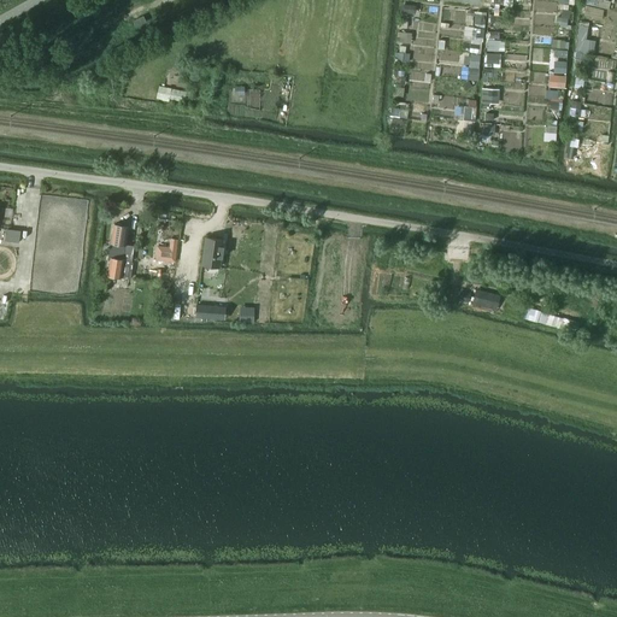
[(136,27),(146,22),(144,16),(134,21),(136,27)]
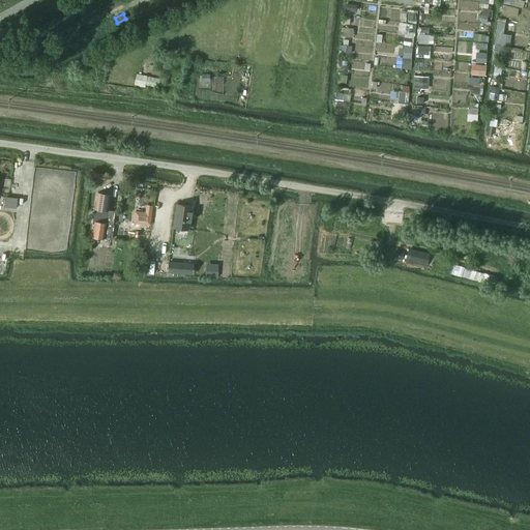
[(505,22),(503,33),(513,34),(516,24),(505,22)]
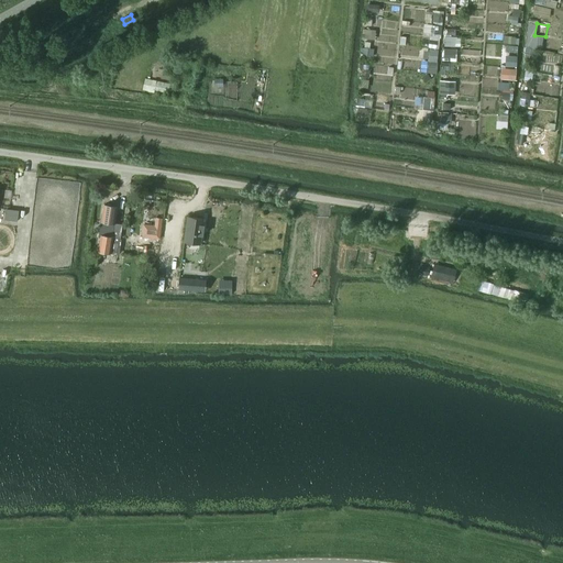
[(526,35),(525,48),(542,50),(543,36),(526,35)]
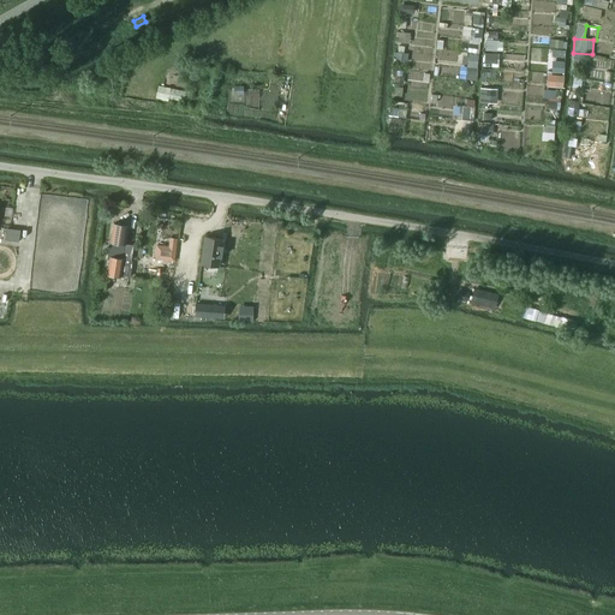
[(476,78),(477,61),(466,61),(465,78),(476,78)]
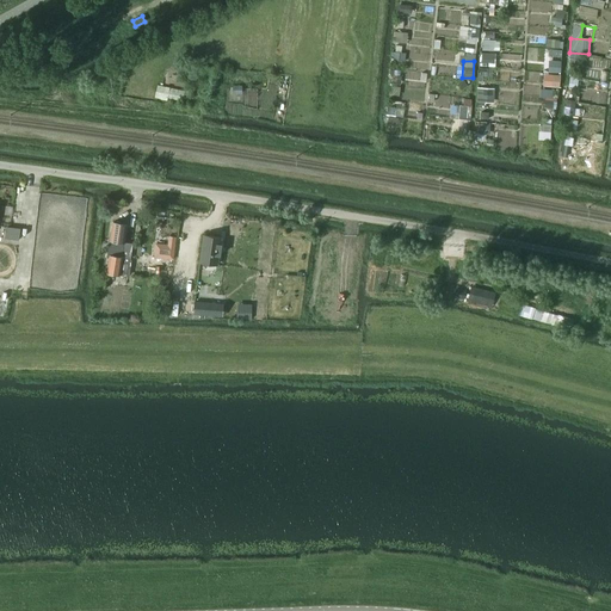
[(113,222),(110,247),(109,257),(110,257),(122,258),(127,224),(113,222)]
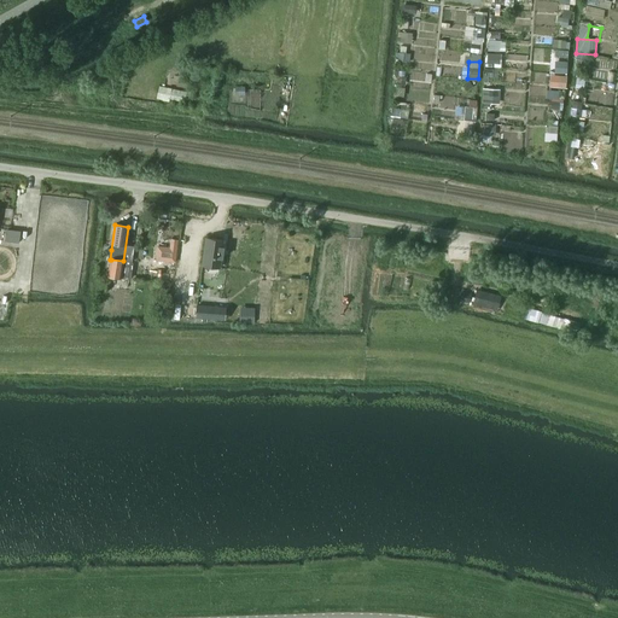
[(207,238),(203,266),(220,268),(221,258),(222,258),(223,248),(222,248),(223,240),(207,238)]
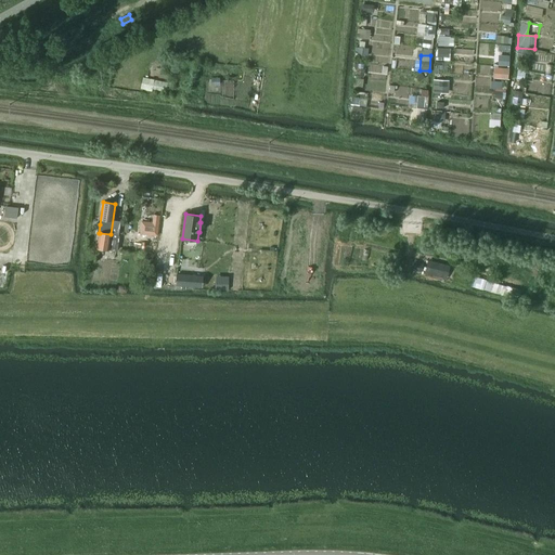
[(100,233),(98,248),(108,249),(116,250),(118,235),(112,234),(111,234),(100,233)]
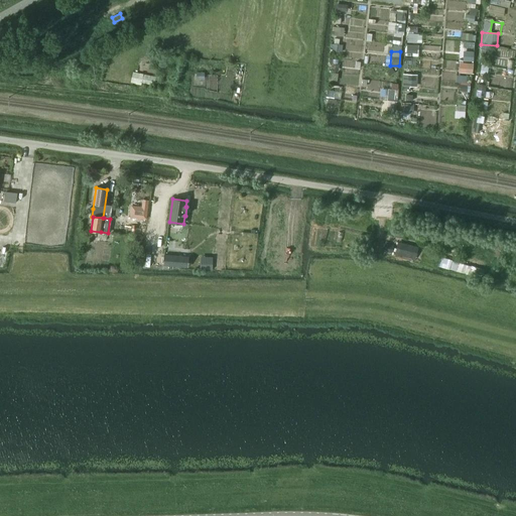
[(398,243),(396,253),(415,257),(417,248),(398,243)]
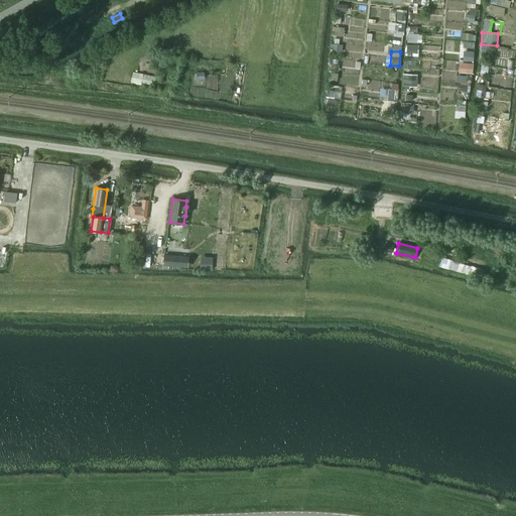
[(164,255),(163,265),(182,267),(182,256),(164,255)]
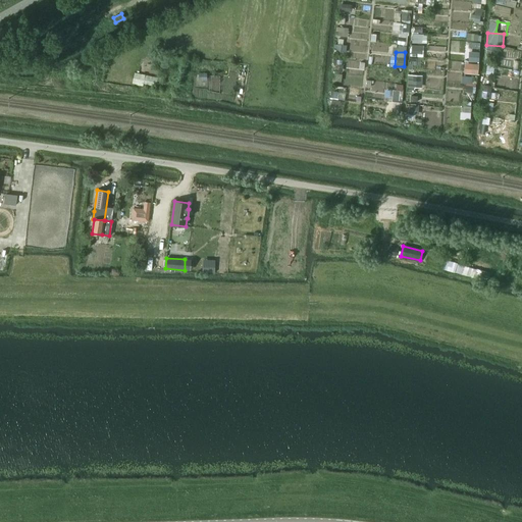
[(457,263),(455,271),(473,277),(475,269),(457,263)]
